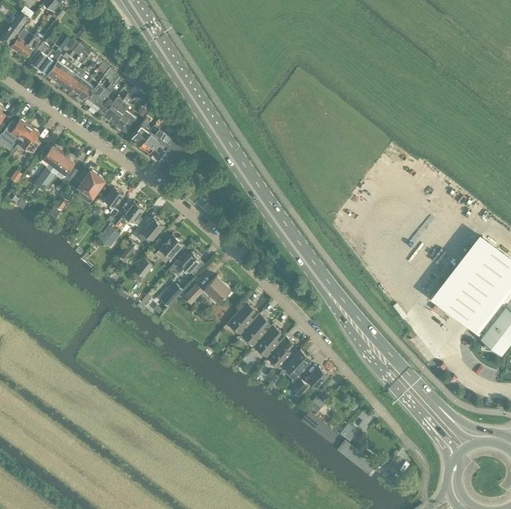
[(44,0),(41,3),(50,12),(60,0),(44,0)]
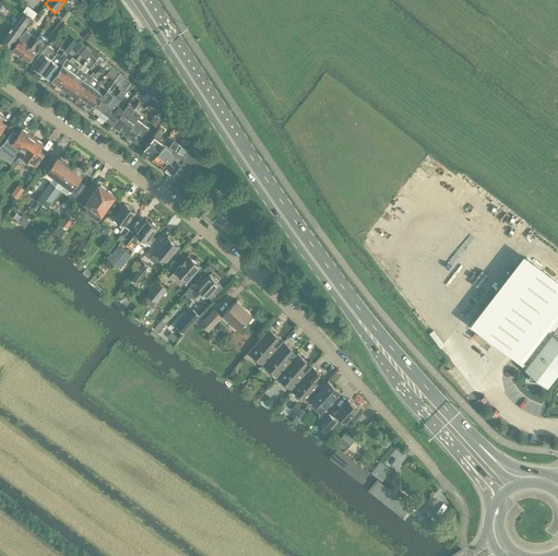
[(33,21),(36,16),(26,9),(0,45),(9,50),(13,45),(14,46),(23,35),(21,34),(32,20),(33,21)]
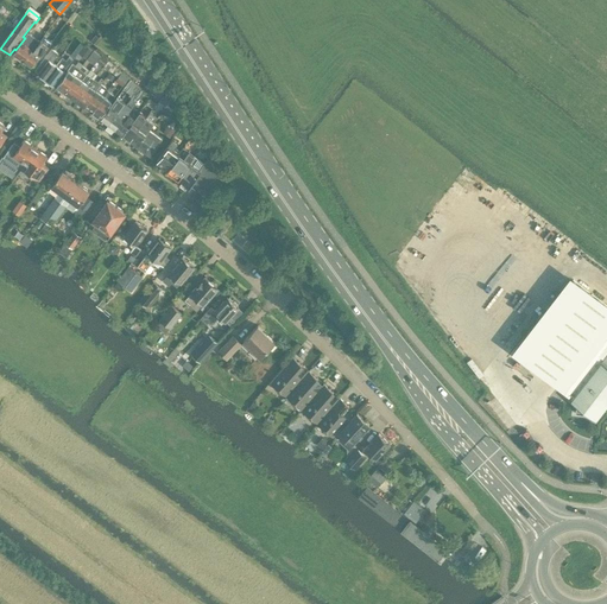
[(12,56),(23,64),(31,52),(33,53),(39,45),(39,44),(27,36),(12,56)]
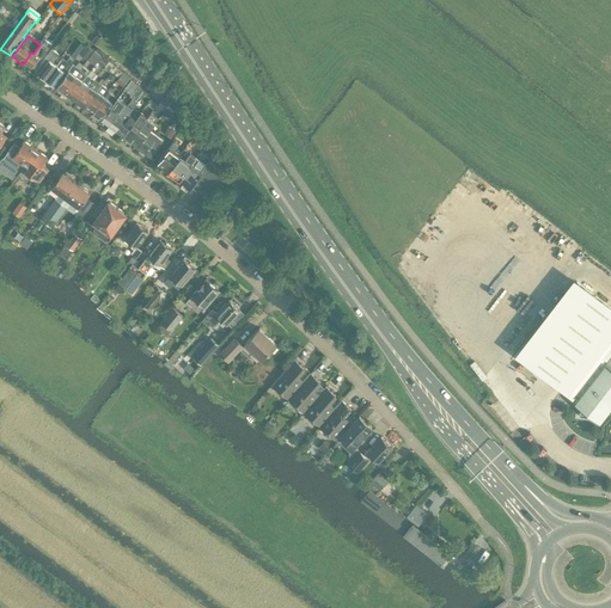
[(31,53),(23,65),(30,69),(35,65),(37,66),(52,45),(43,40),(40,44),(40,45),(34,54),(31,53)]
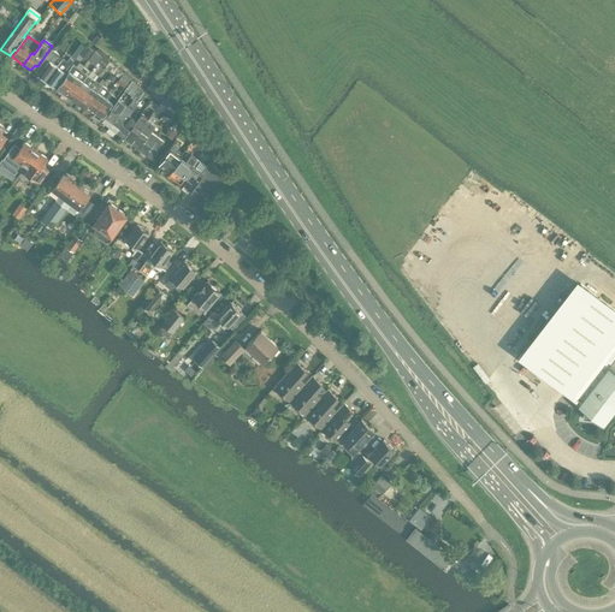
[(51,53),(35,76),(46,84),(57,70),(52,66),(58,58),(51,53)]
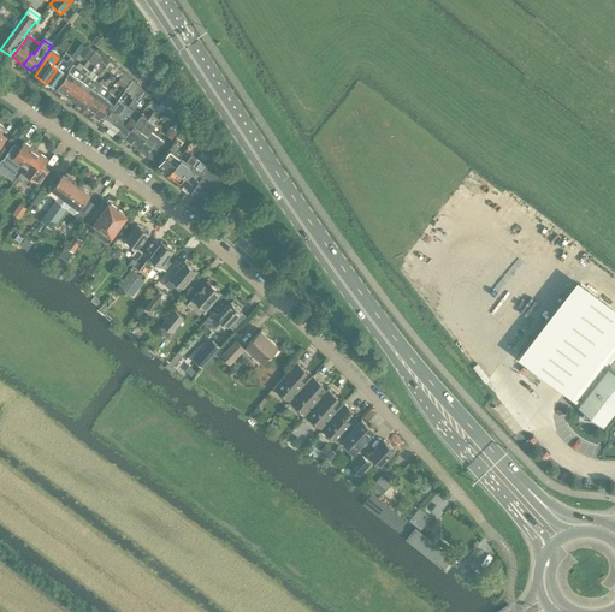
[(57,70),(46,84),(54,90),(72,64),(69,61),(66,65),(61,61),(57,70)]
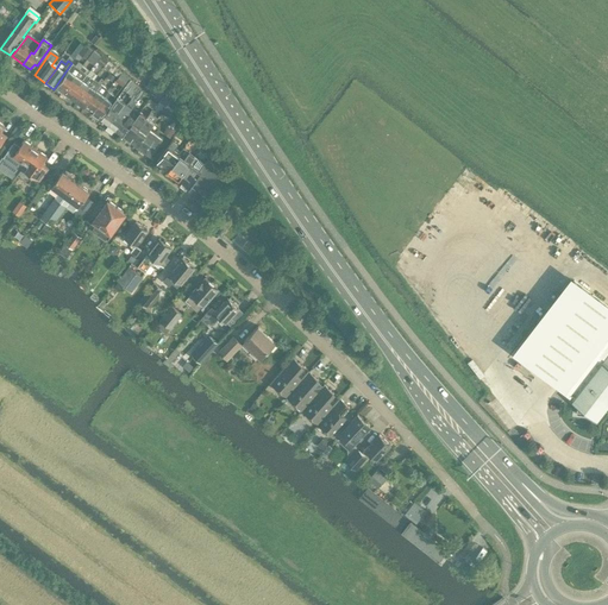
[(71,67),(55,89),(62,94),(80,69),(76,67),(75,69),(71,67)]
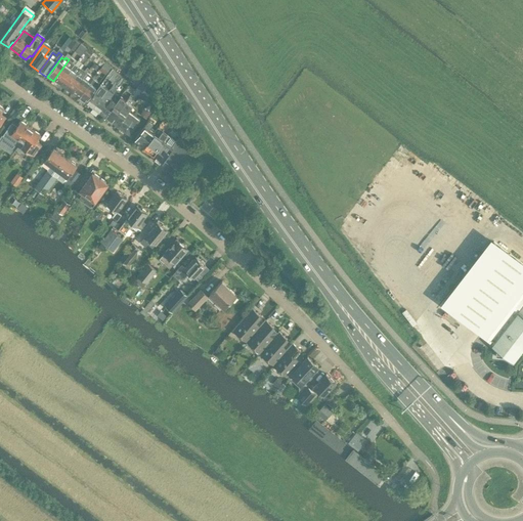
[(69,59),(53,81),(59,86),(74,67),(72,64),(73,62),(69,59)]
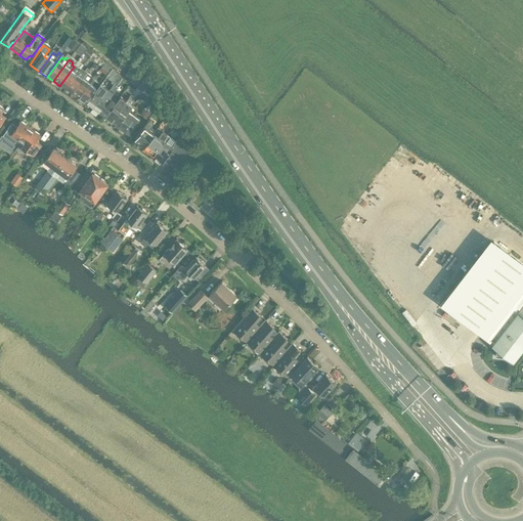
[(74,67),(59,86),(66,90),(80,71),(77,69),(79,64),(77,62),(75,64),(74,67)]
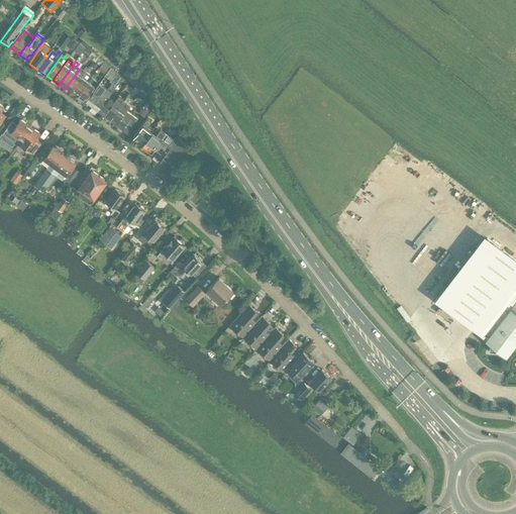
[(79,70),(65,89),(71,93),(85,74),(88,71),(85,69),(82,72),(79,70)]
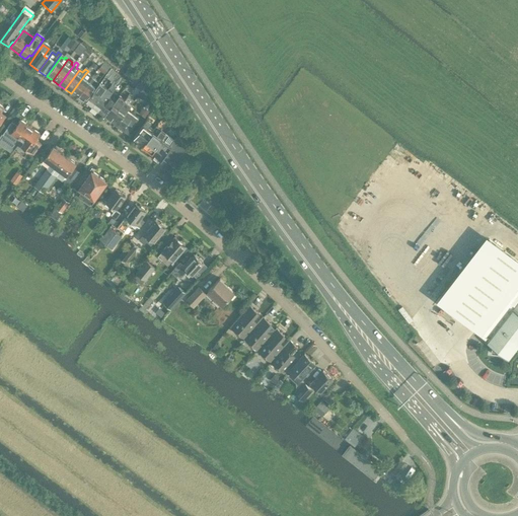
[(103,79),(111,84),(117,76),(109,71),(103,79)]
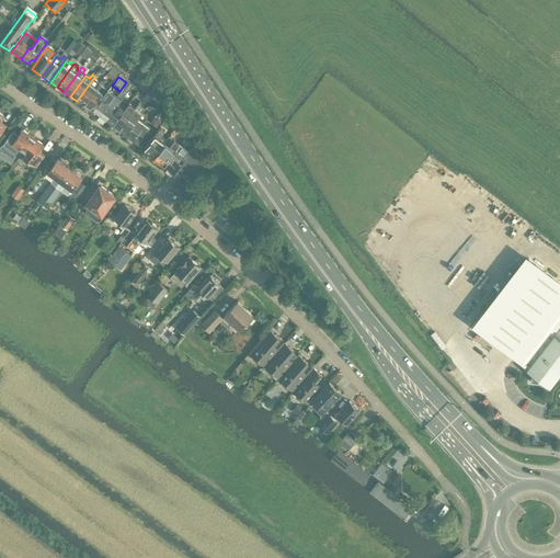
[(92,80),(77,101),(83,106),(99,87),(99,86),(92,80)]
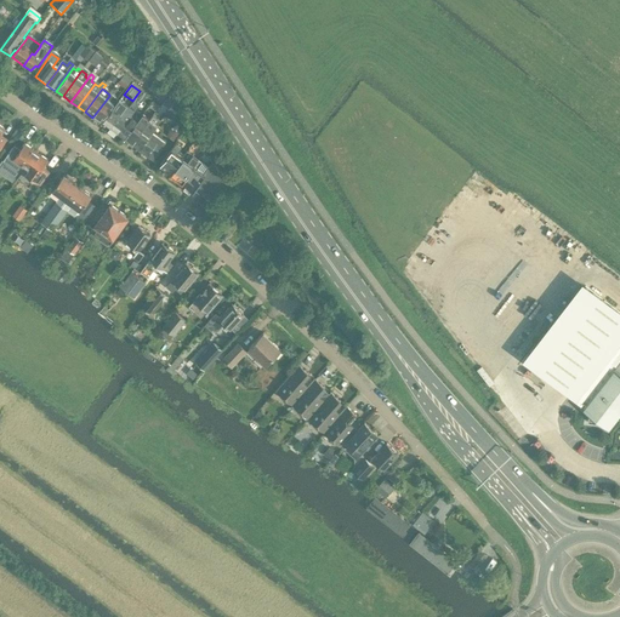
[(111,131),(118,136),(140,106),(141,104),(147,97),(140,91),(132,101),(126,108),(111,131)]
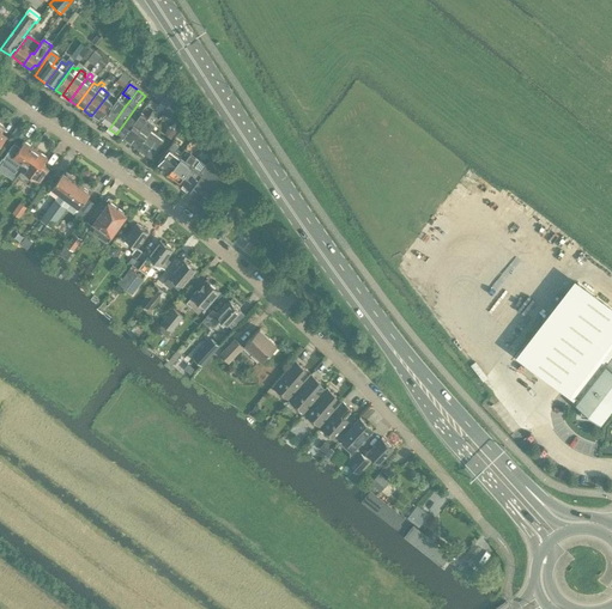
[(108,95),(91,116),(100,122),(115,101),(108,95)]
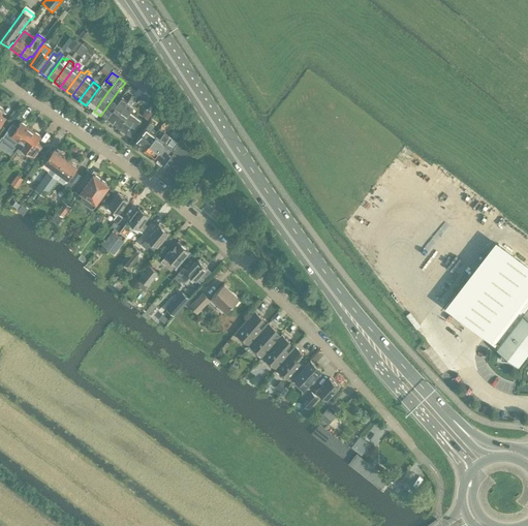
[(88,106),(94,112),(107,92),(101,88),(88,106)]
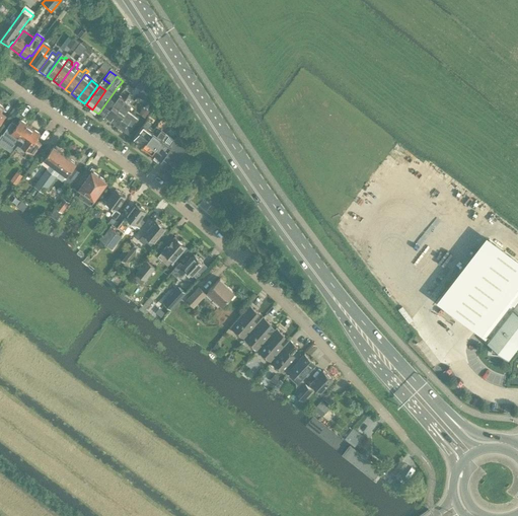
[(98,114),(104,118),(118,99),(115,96),(121,90),(118,87),(117,88),(98,114)]
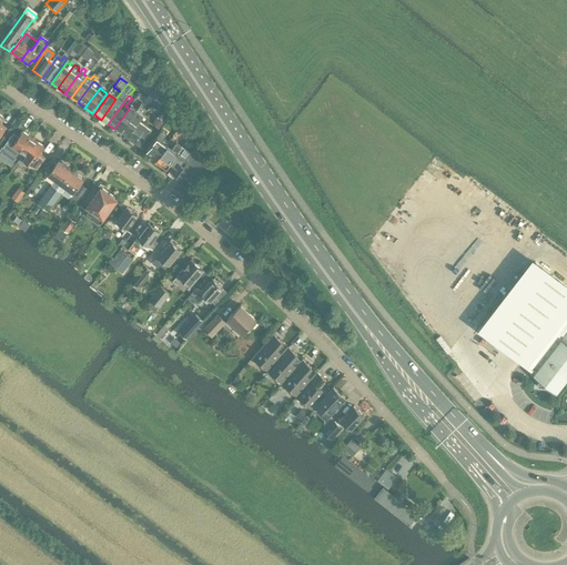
[(114,129),(121,134),(135,113),(129,109),(114,129)]
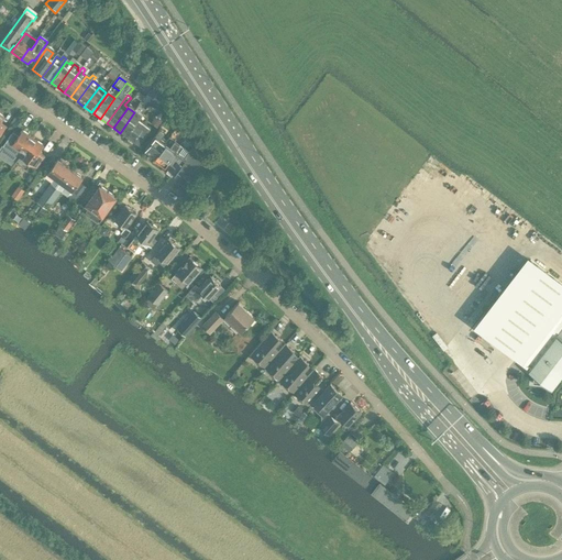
[(120,133),(127,138),(138,122),(145,112),(139,108),(134,112),(120,133)]
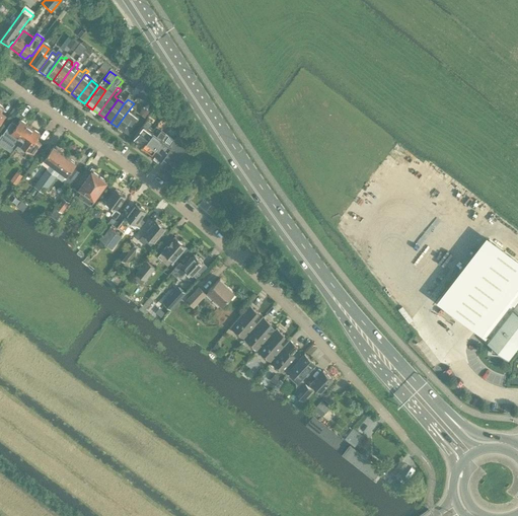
[(127,113),(117,127),(127,135),(137,121),(127,113)]
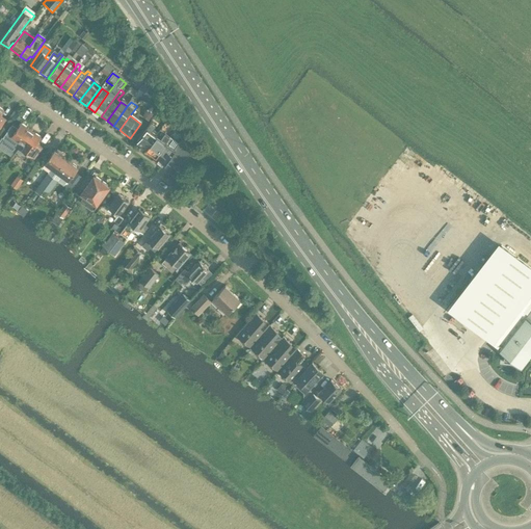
[(137,143),(147,150),(156,136),(151,132),(154,128),(151,125),(137,143)]
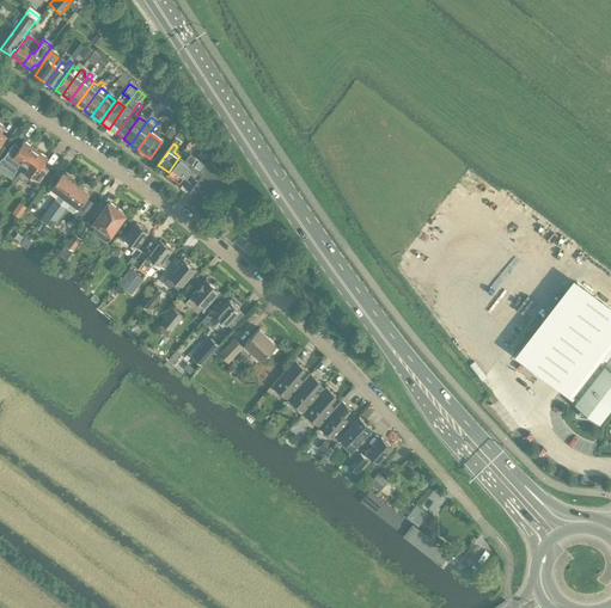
[(0,167),(16,179),(35,153),(23,145),(19,151),(13,146),(2,161),(4,163),(0,167)]
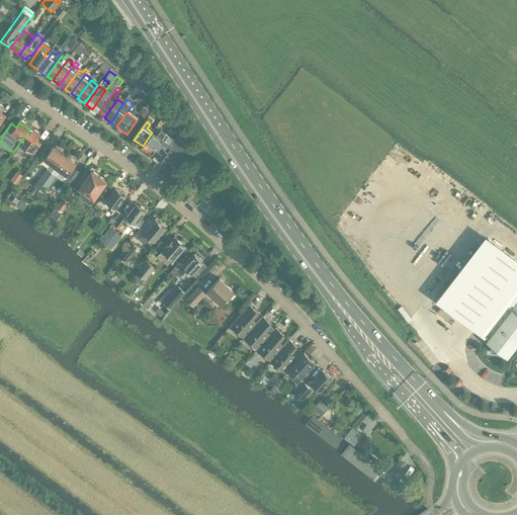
[(143,146),(152,153),(165,135),(156,129),(152,133),(143,146)]
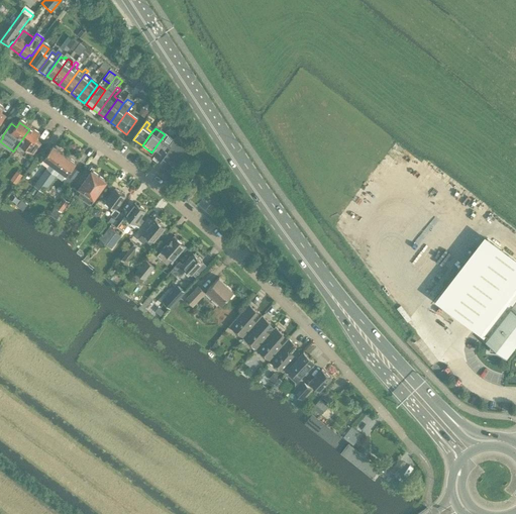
[(29,129),(13,151),(23,159),(27,152),(32,157),(40,145),(35,141),(39,136),(29,129)]
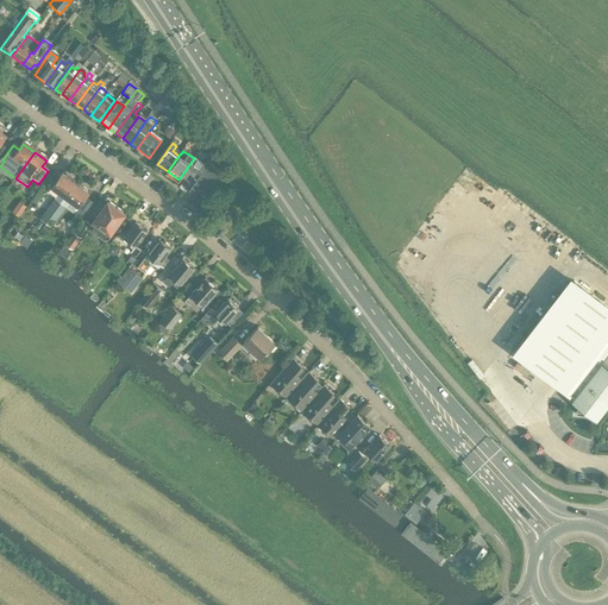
[(179,180),(189,188),(202,197),(217,177),(208,163),(205,164),(204,166),(194,158),(179,180)]
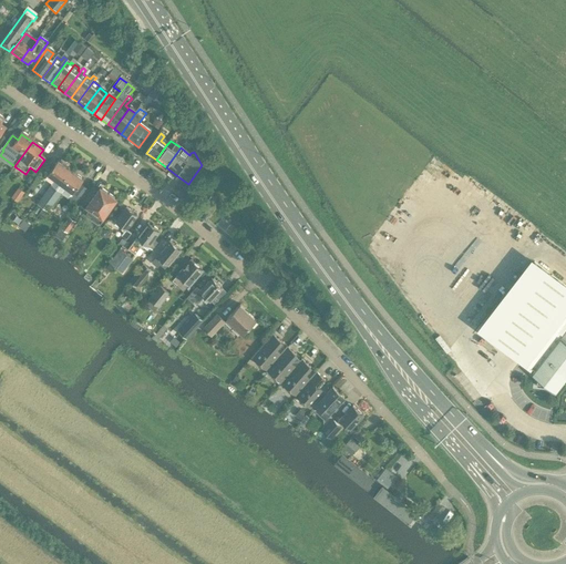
[(54,182),(41,200),(52,207),(57,202),(51,197),(70,172),(58,163),(47,176),(54,182)]
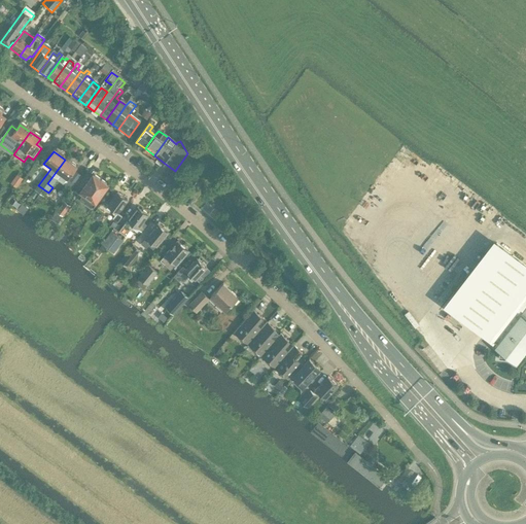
[(65,160),(47,183),(53,187),(60,176),(67,181),(77,168),(65,160)]
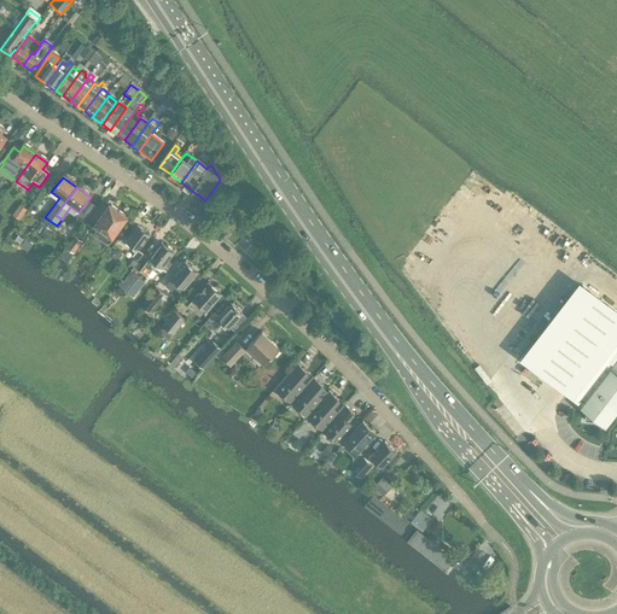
[(112,238),(126,220),(109,206),(94,227),(97,229),(93,235),(92,237),(108,247),(109,247),(115,239),(114,238),(114,239),(112,238)]
